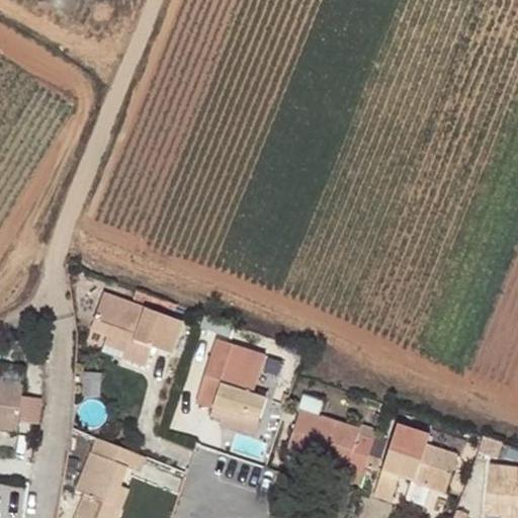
[(104,336),(126,344),(123,353),(121,358),(145,366),(152,348),(169,354),(180,323),(102,294),(89,331),(104,336)]
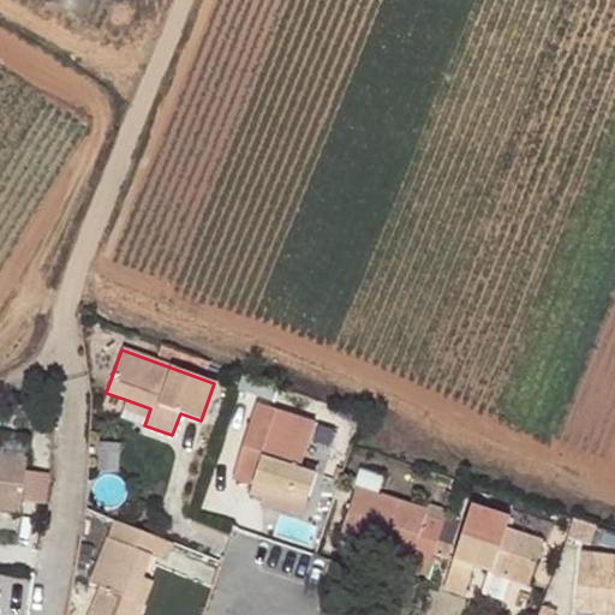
[(147,419),(150,408),(124,399),(120,410),(147,419)]
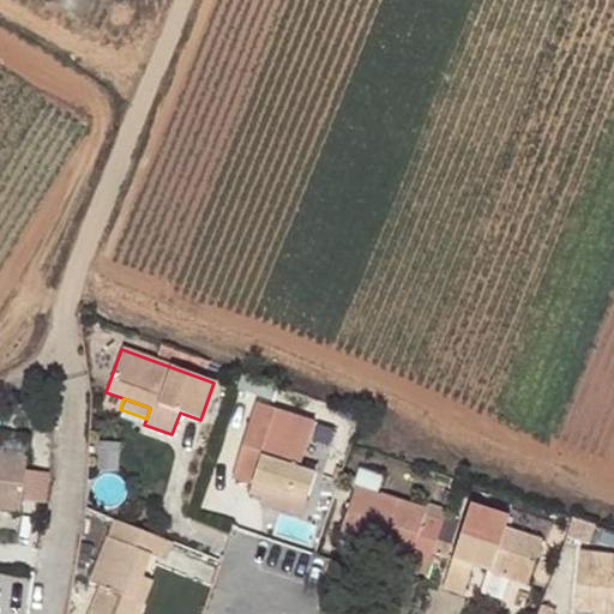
[(251,483),(289,495),(290,489),(307,495),(314,473),(299,468),(313,421),(275,409),(268,432),(248,426),(232,477),(251,483)]
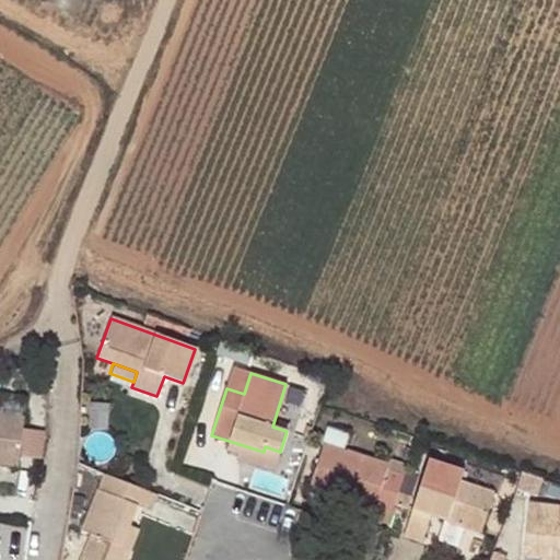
[(2,408),(25,410),(26,396),(3,394),(2,408)]
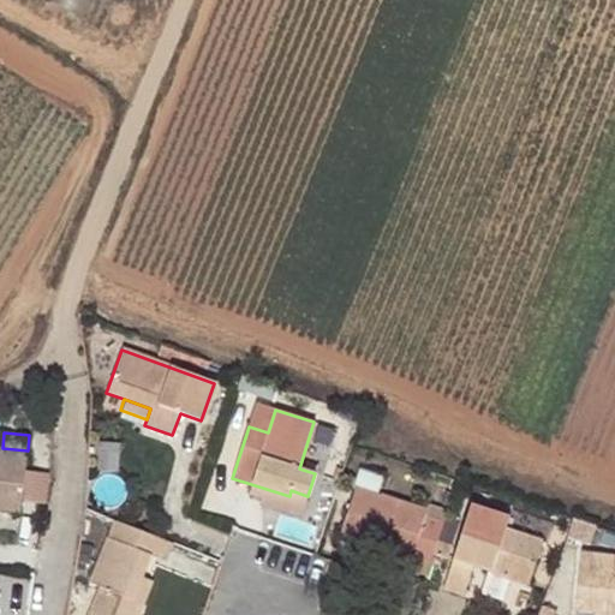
[(0,458),(0,512),(21,514),(28,461),(0,458)]
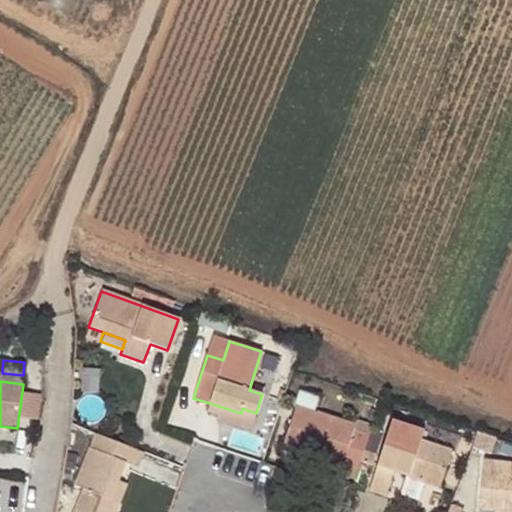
[(251,430),(256,413),(242,408),(241,413),(209,403),(207,411),(217,414),(216,419),(251,430)]
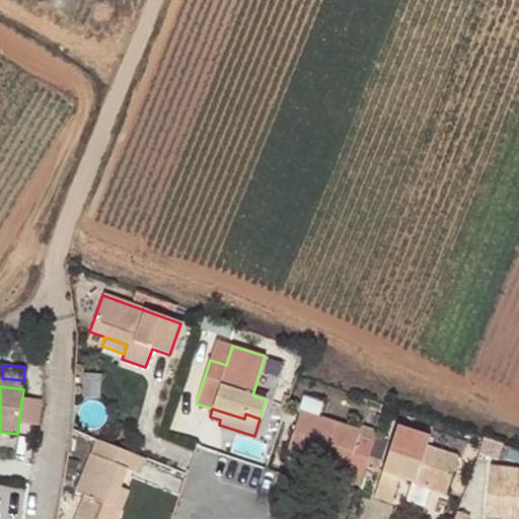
[(346,471),(343,478),(360,485),(366,466),(369,456),(374,442),(357,437),(359,430),(299,411),(287,452),(346,471)]
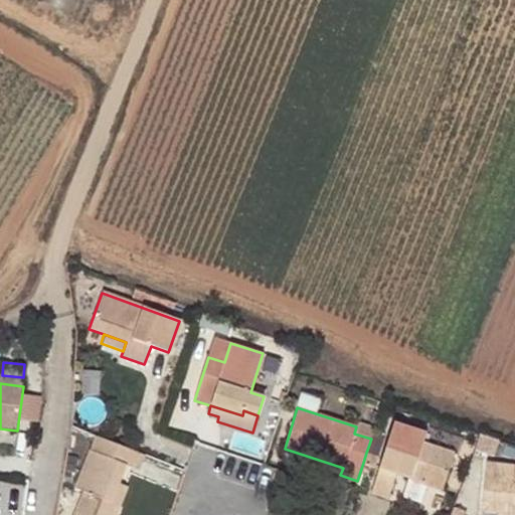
[(396,474),(412,480),(443,490),(456,453),(423,442),(426,433),(394,421),(371,493),(388,499),(396,474)]
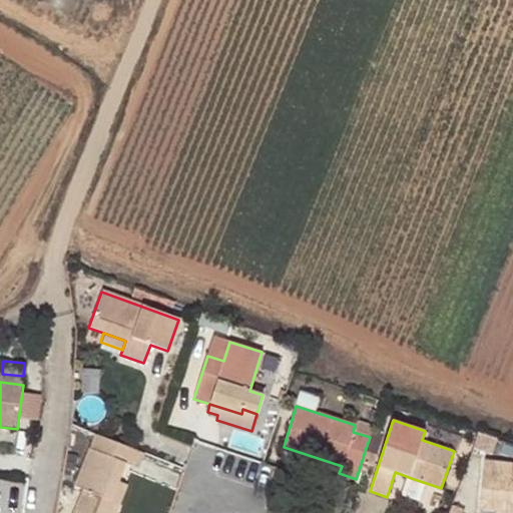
[(370,437),(372,431),(355,425),(353,432),(370,437)]
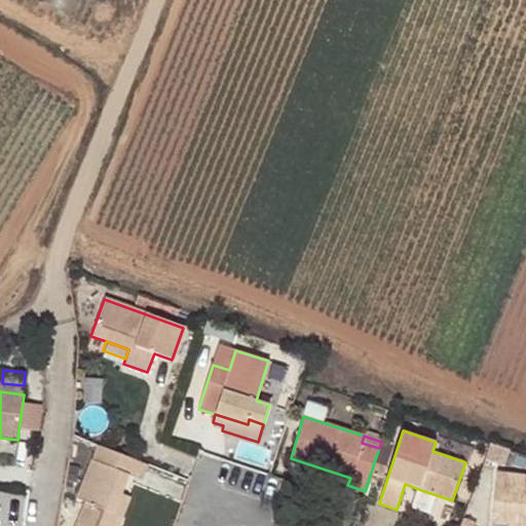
[(143,464),(99,446),(79,499),(86,502),(77,525),(117,525),(122,516),(113,512),(120,494),(128,476),(137,479),(143,464)]
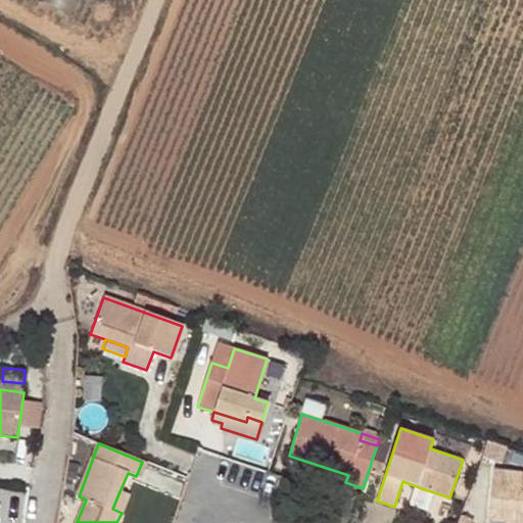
[(372,460),(369,470),(380,474),(383,464),(372,460)]
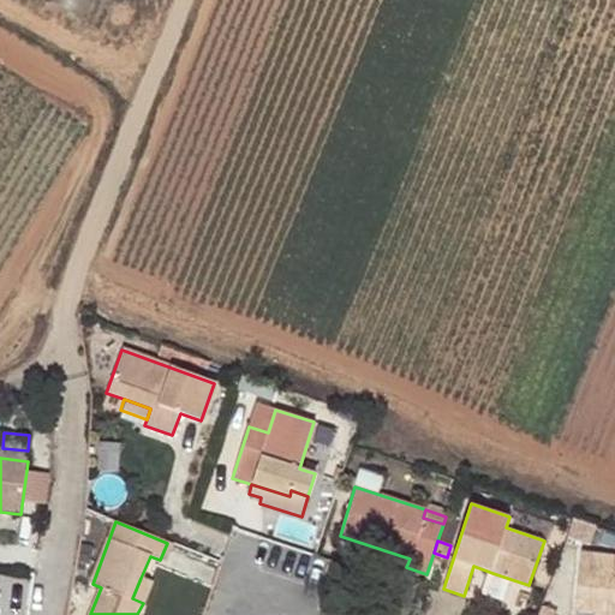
[(608,613),(607,614),(614,614),(614,568),(614,556),(581,553),(574,609),(595,611),(608,613)]
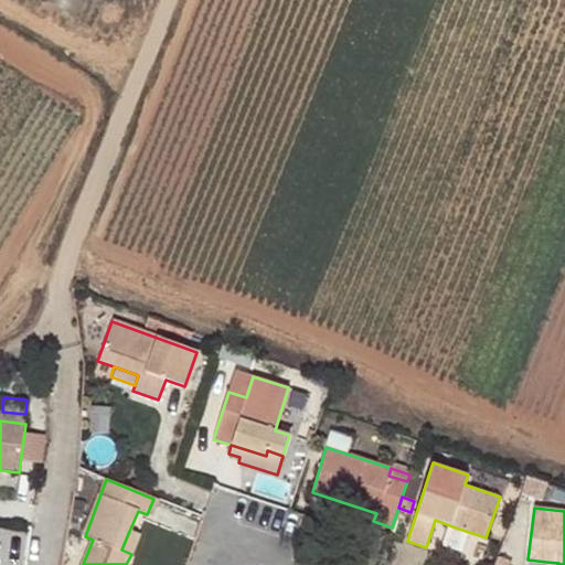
[(449,535),(482,546),(486,537),(452,526),(449,535)]
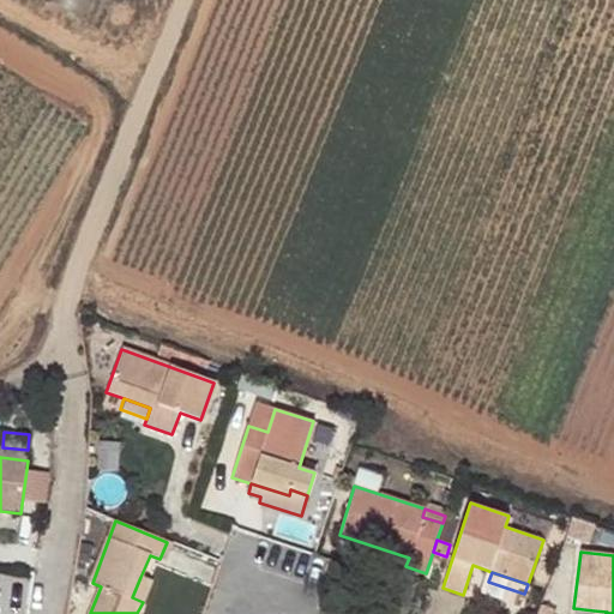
[(132,597),(143,602),(151,581),(140,577),(132,597)]
